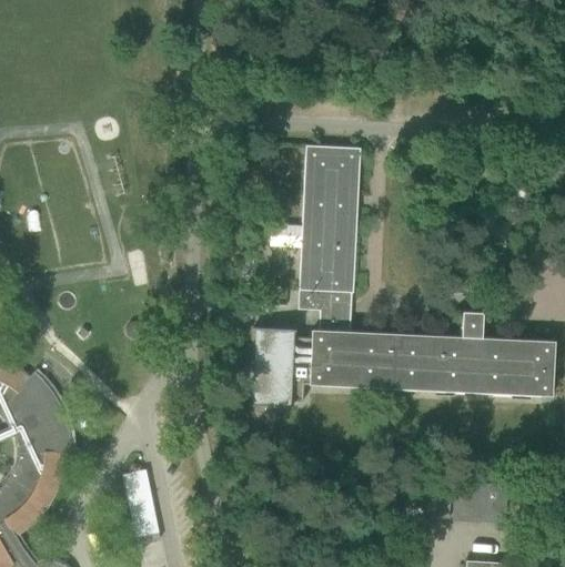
[(483,337),(484,324),(484,312),(463,311),(462,336),(351,332),(353,292),(354,292),(362,148),(308,144),(300,309),(321,310),(320,330),(313,330),(312,336),(295,335),(296,328),(254,327),(254,330),(258,330),(254,403),(251,403),(251,405),(292,407),(292,405),(291,405),(291,400),(304,401),(305,384),(553,395),(556,341),(483,337)]
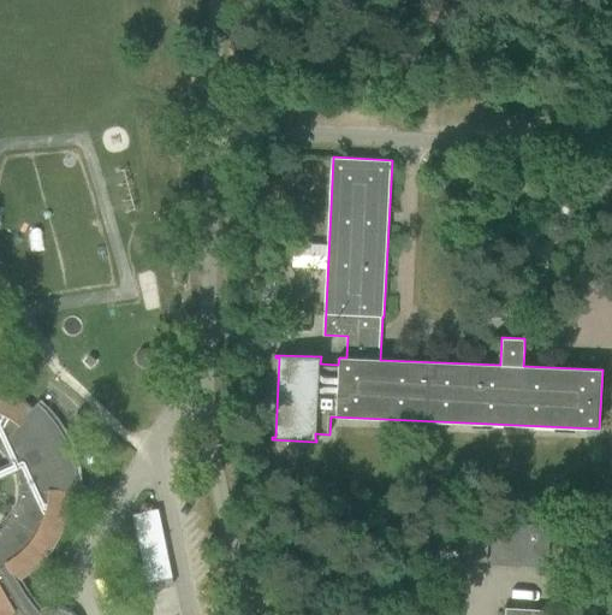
[(0,614),(69,614),(70,610),(67,609),(66,609),(65,608),(64,608),(63,608),(60,607),(59,607),(58,607),(55,607),(54,607),(53,607),(51,608),(49,608),(48,608),(47,609),(46,609),(43,610),(42,611),(41,611),(37,608),(27,592),(25,590),(21,584),(18,580),(22,578),(24,577),(27,575),(29,573),(31,571),(34,569),(36,567),(39,565),(41,562),(43,560),(46,557),(47,555),(49,553),(52,550),(53,548),(55,545),(57,543),(58,539),(60,537),(61,534),(63,531),(64,528),(65,525),(66,522),(66,519),(67,516),(69,513),(69,510),(70,507),(70,503),(71,501),(71,497),(71,494),(71,491),(84,491),(84,490),(79,489),(79,486),(79,483),(78,479),(78,475),(78,473),(77,469),(77,466),(76,462),(75,460),(75,456),(73,453),(72,450),(71,447),(70,443),(69,441),(66,437),(65,435),(64,431),(61,429),(60,426),(58,423),(55,420),(54,418),(52,415),(49,413),(47,411),(45,408),(42,406),(40,403),(43,400),(42,398),(34,408),(31,406),(29,404),(25,402),(23,401),(21,398),(18,397),(15,396),(12,394),(10,392),(6,391),(4,390),(0,389),(0,614)]
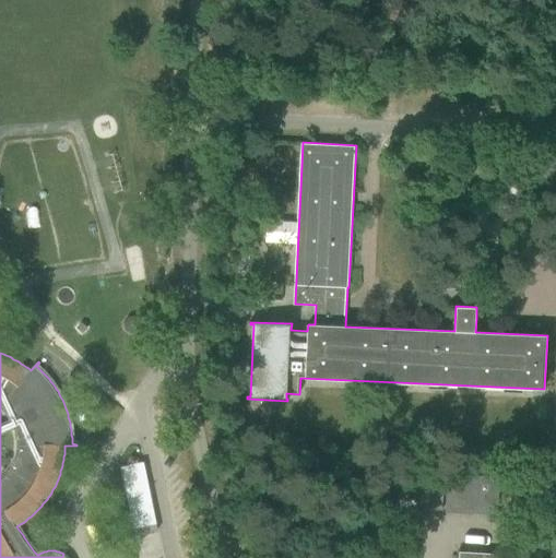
[(144,462),(121,466),(134,525),(154,521),(157,521),(144,462)]
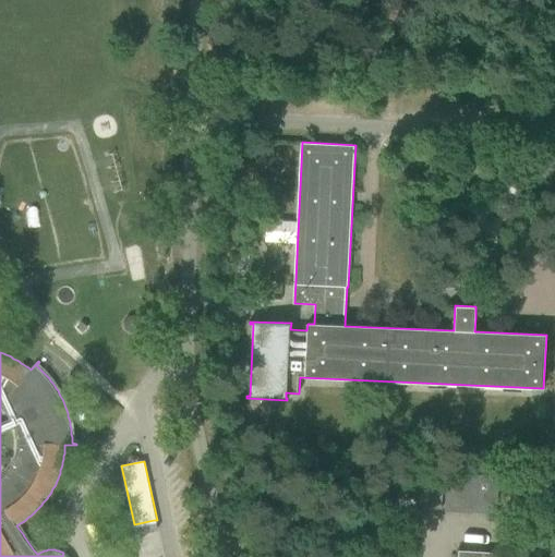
[(421,484),(419,507),(443,508),(445,475),(422,474),(421,484)]
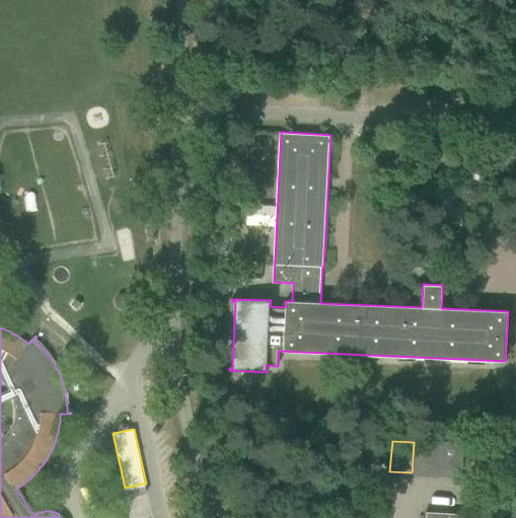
[(418,441),(416,473),(462,475),(464,444),(418,441)]
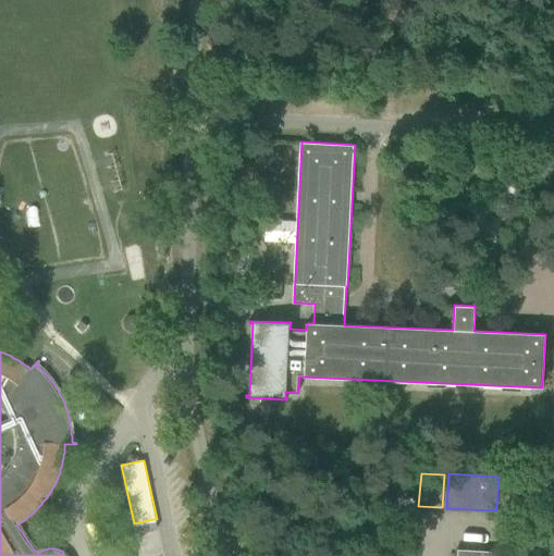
[(393,481),(392,491),(394,491),(402,491),(402,482),(402,481),(393,481)]
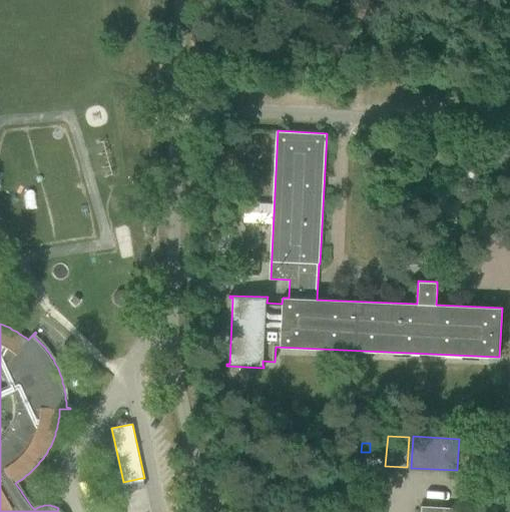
All buildings are outlined.
